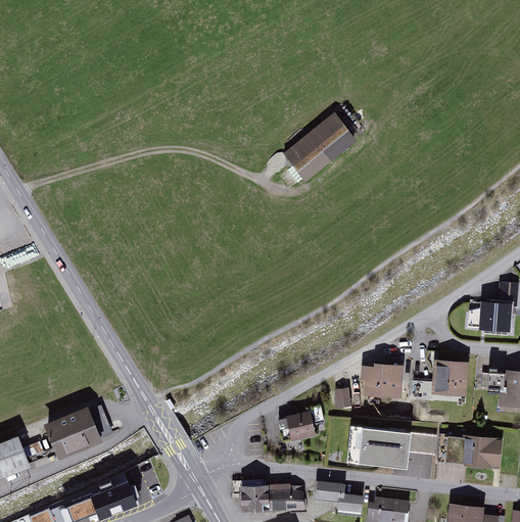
[(338,110),(280,155),(303,186),(362,141),(338,110)]
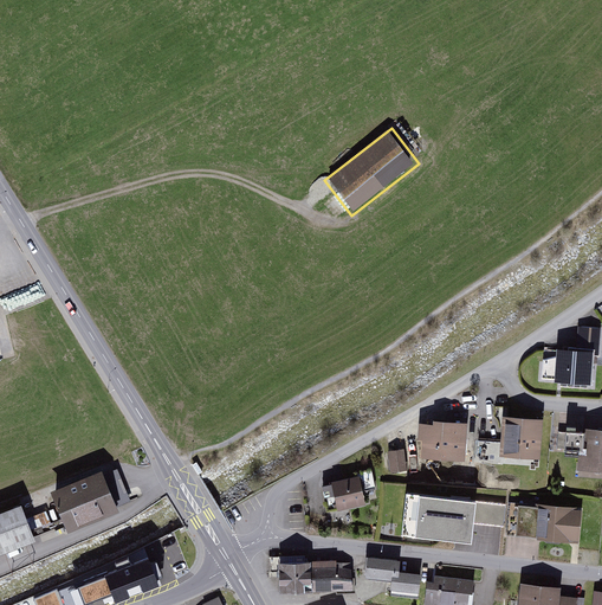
[(576,330),(575,351),(597,352),(600,332),(576,330)]
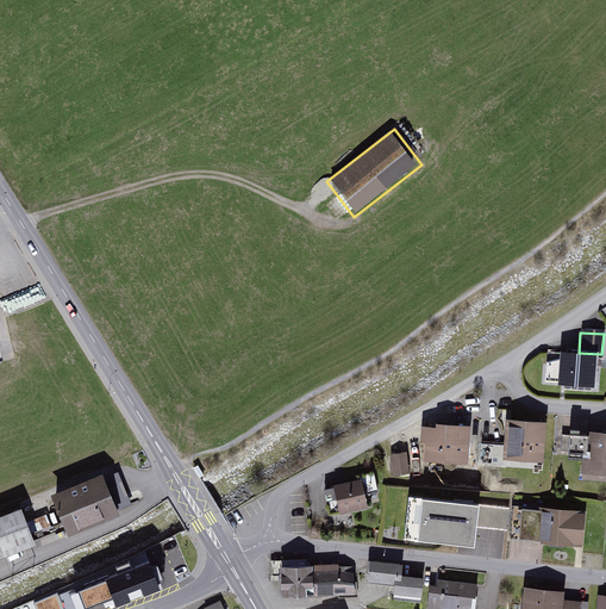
[(579,353),(555,352),(554,390),(600,392),(601,354),(579,353)]
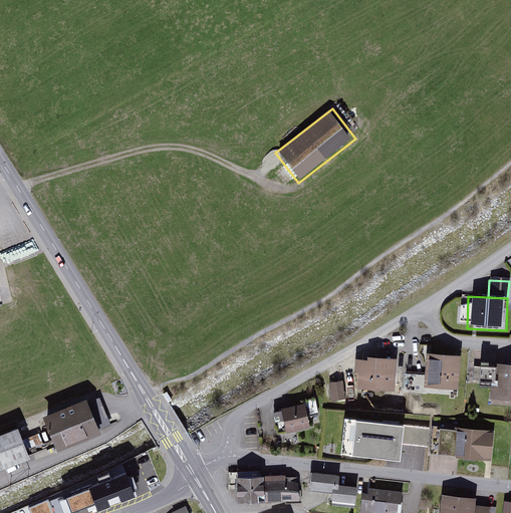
[(462,355),(427,354),(425,390),(460,391),(462,355)]
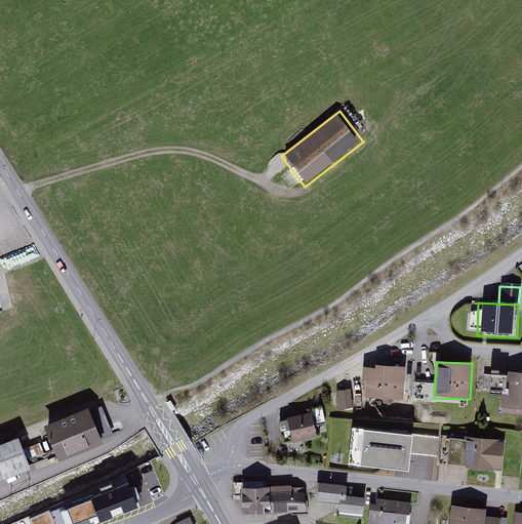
[(405,368),(363,365),(361,398),(403,401),(405,368)]
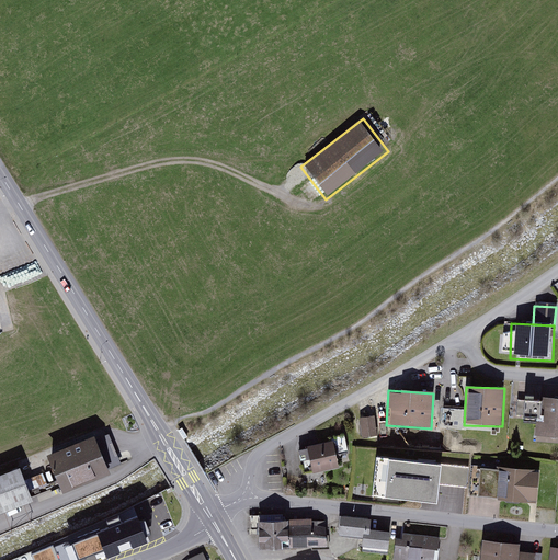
[(557,397),(534,396),(534,398),(522,397),(520,422),(533,423),(532,436),(557,436),(557,397)]
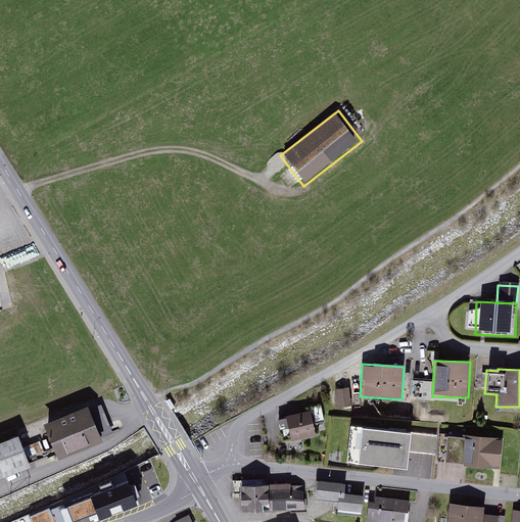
[(335,411),(351,408),(348,389),(332,391),(335,411)]
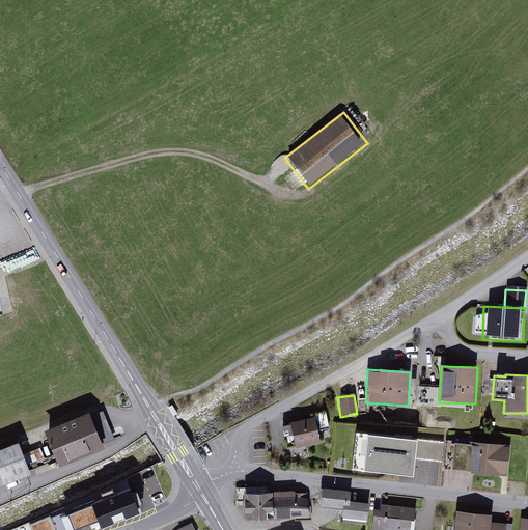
[(102,411),(49,433),(61,463),(114,441),(102,411)]
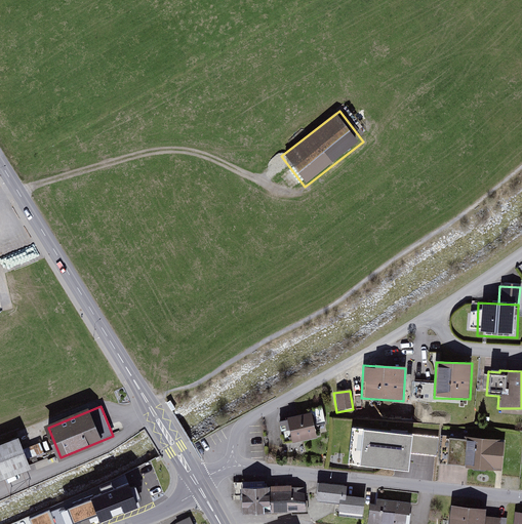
[(46,421),(73,414),(71,409),(45,416),(46,421)]
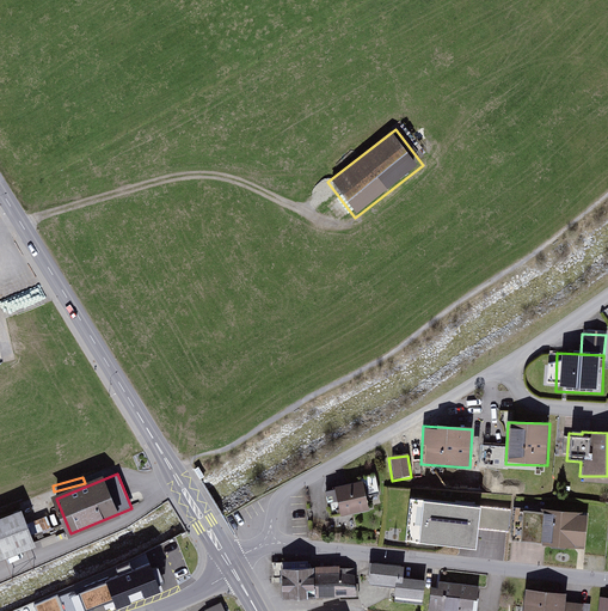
[(366,482),(332,489),(338,517),(372,509),(366,482)]
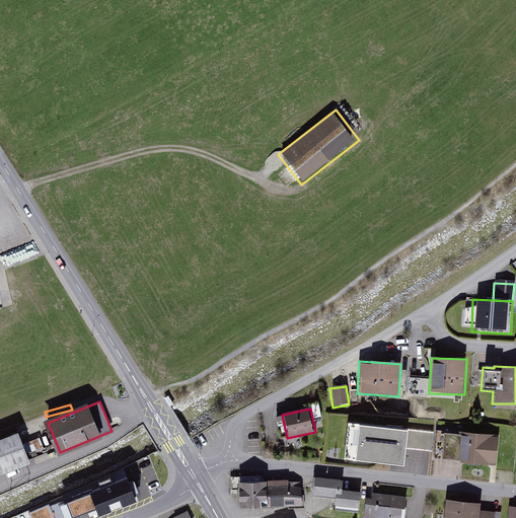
[(402,430),(359,426),(355,456),(399,460),(402,430)]
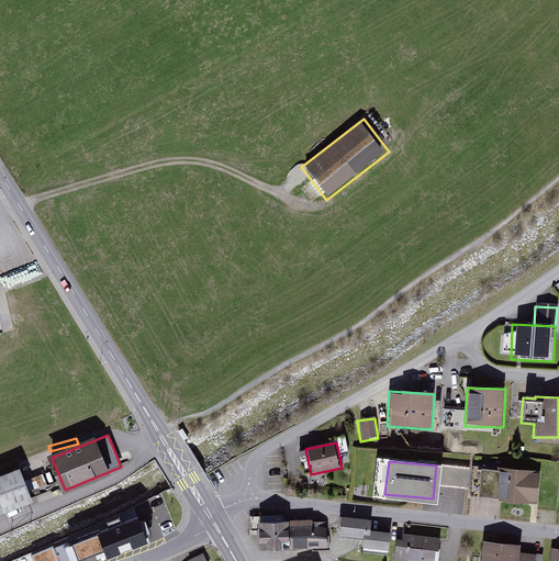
[(438,484),(465,487),(467,467),(440,463),(438,484)]
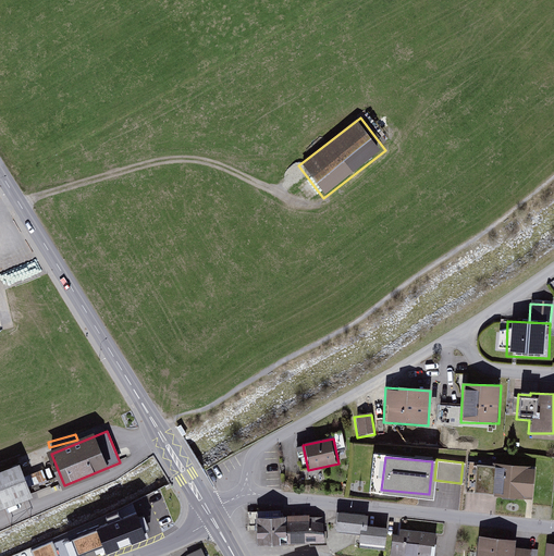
[(21,464),(0,471),(0,510),(34,497),(21,464)]
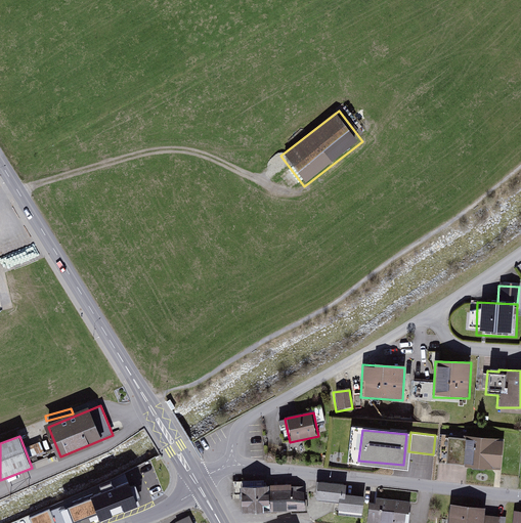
[(505,439),(465,436),(463,467),(503,470),(505,439)]
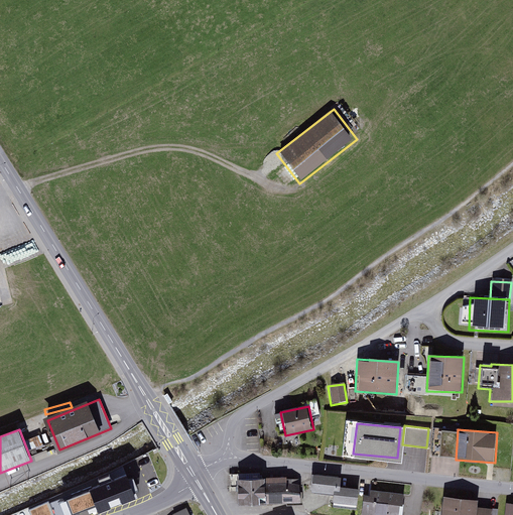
[(129,472),(88,488),(95,509),(97,514),(106,514),(140,502),(129,472)]
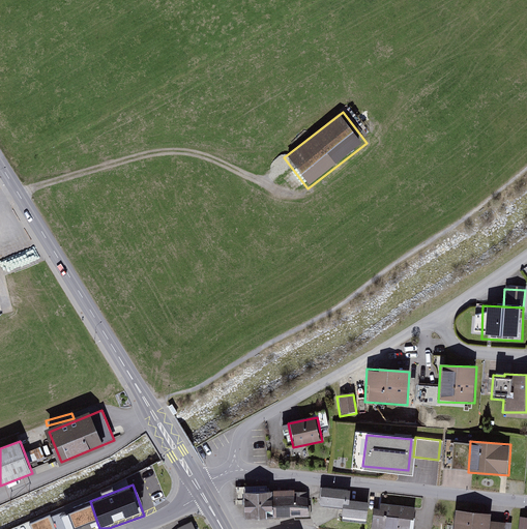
[(269,487),(243,487),(243,520),(310,518),(309,496),(296,496),(295,490),(269,490),(269,487)]
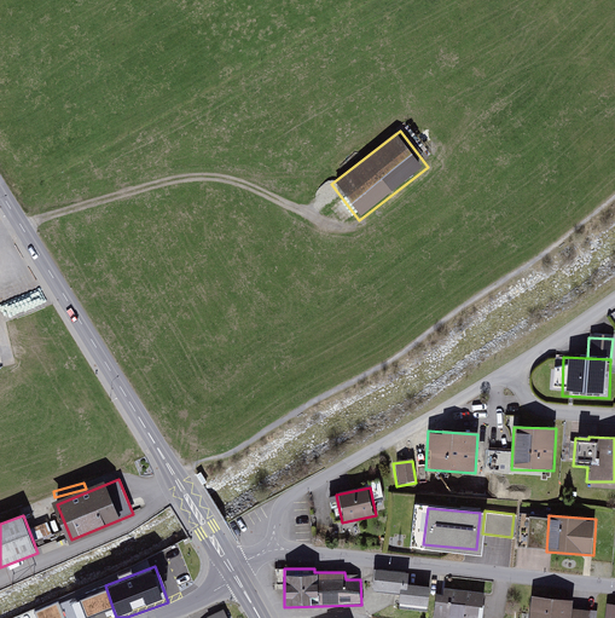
[(425,587),(404,583),(405,572),(372,569),(370,589),(398,593),(395,605),(423,608),(425,587)]
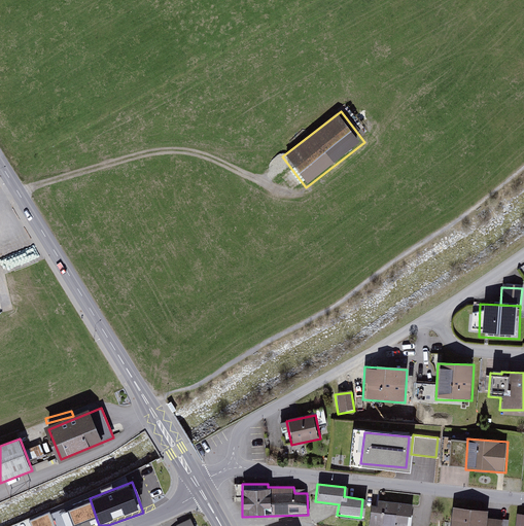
[(80,525),(97,520),(90,498),(46,516),(50,525),(80,525)]
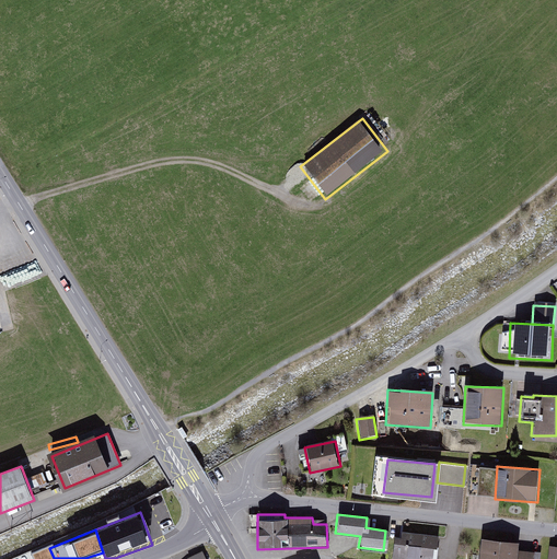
[(432,558),(434,538),(392,533),(389,558),(432,558)]
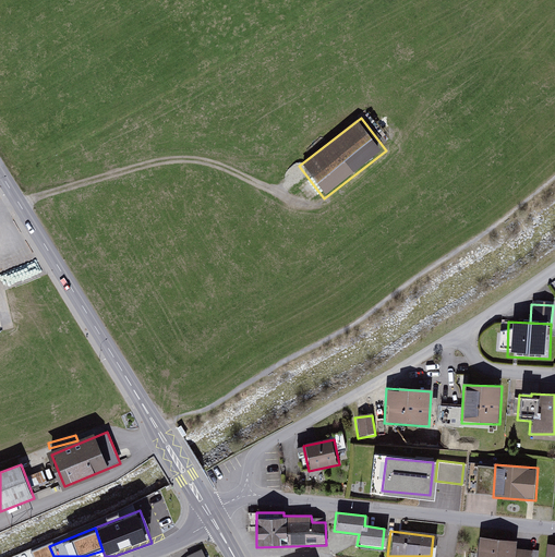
[(518,542),(515,556),(534,556),(537,537),(514,535),(513,541),(518,542)]
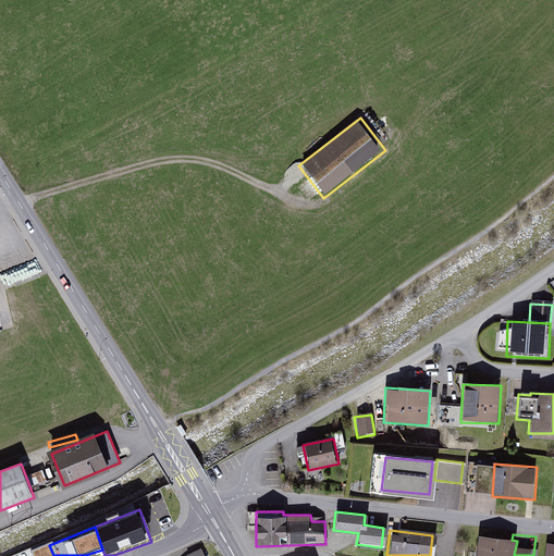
[(512,540),(482,536),(479,555),(514,555),(517,541),(512,540)]
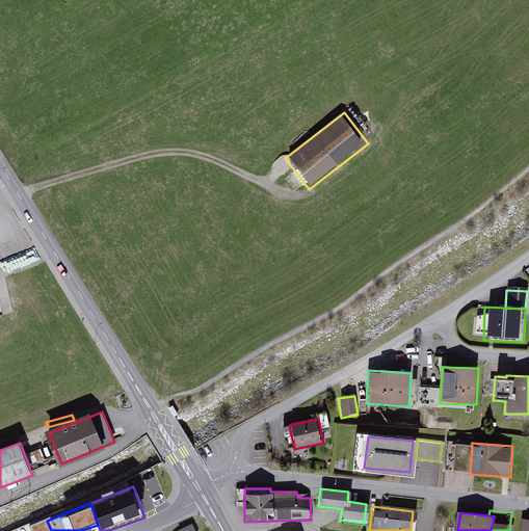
[(51,530),(47,521),(25,529),(25,530),(51,530)]
